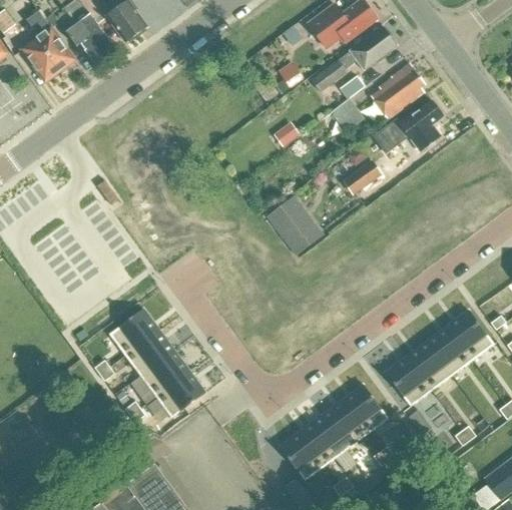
[(115,46),(80,0),(58,0),(75,22),(65,30),(76,45),(80,41),(85,48),(83,49),(92,61),(99,63),(106,57),(107,51),(115,46)]
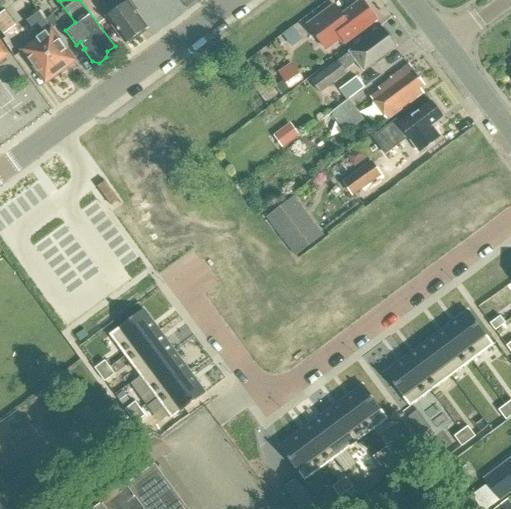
[(136,8),(130,0),(108,0),(114,7),(105,14),(126,41),(147,26),(135,9),(136,8)]
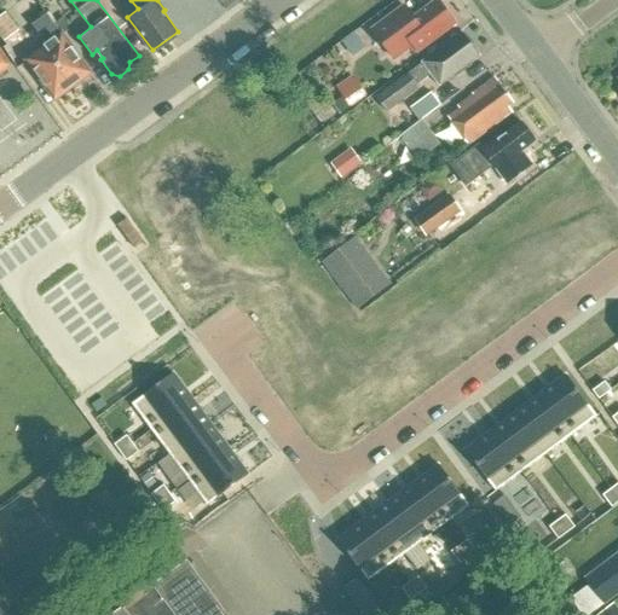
[(431,0),(411,15),(404,4),(373,27),(396,58),(413,45),(416,50),(456,21),(439,0),(431,0)]
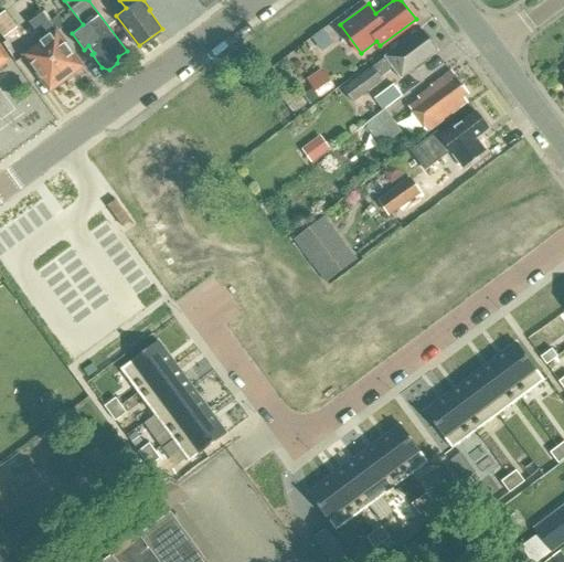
[(0,31),(3,35),(17,25),(4,10),(0,12),(0,31)]
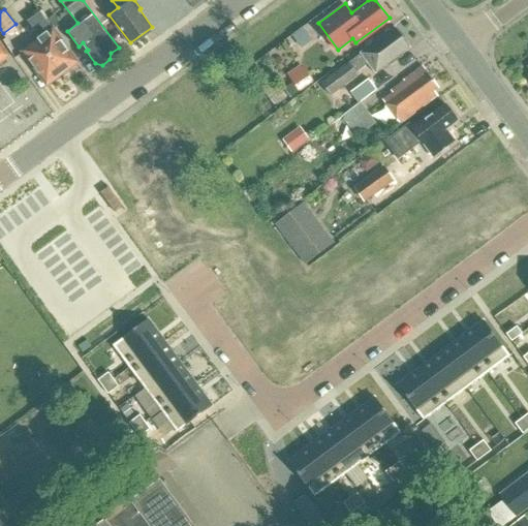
[(47,19),(39,10),(28,19),(40,36),(22,49),(47,82),(76,60),(53,28),(47,19)]
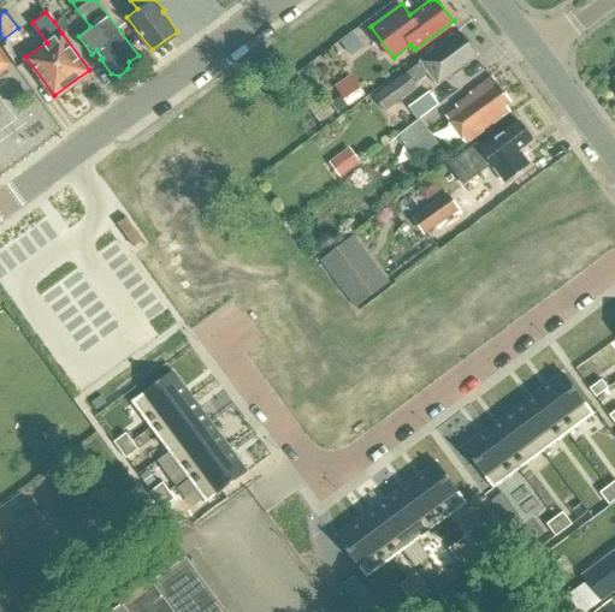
[(460,69),(461,64),(475,53),(459,30),(373,95),(383,108),(417,84),(414,82),(429,71),(437,82),(449,73),(453,73),(460,69)]
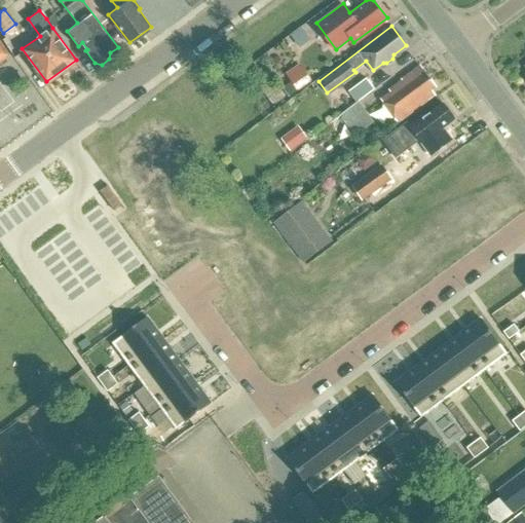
[(299,90),(312,80),(299,62),(285,72),(299,90)]
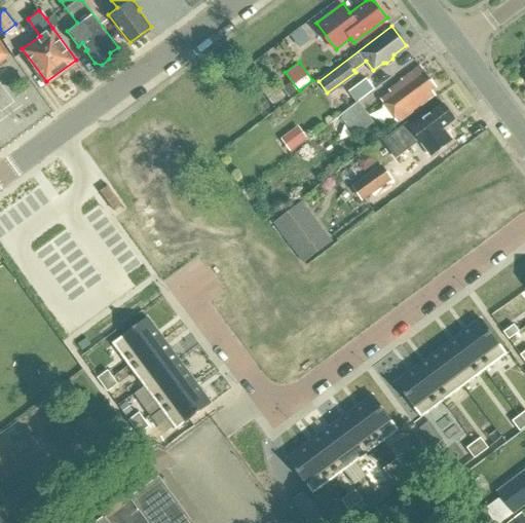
[(384,94),(391,103),(387,106),(398,119),(407,112),(407,113),(435,92),(430,88),(436,85),(419,64),(401,77),(403,80),(384,94)]
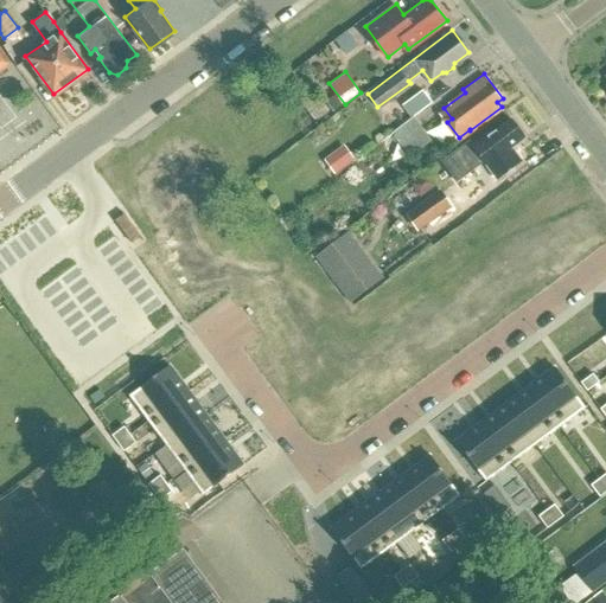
[(401,103),(410,116),(432,101),(421,88),(401,103)]
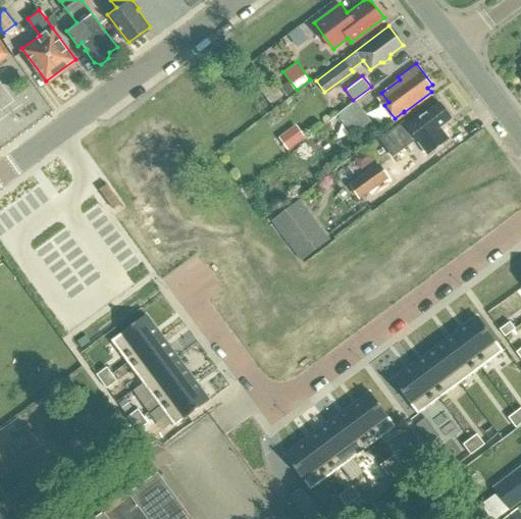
[(370,119),(355,99),(326,120),(341,141),(370,119)]
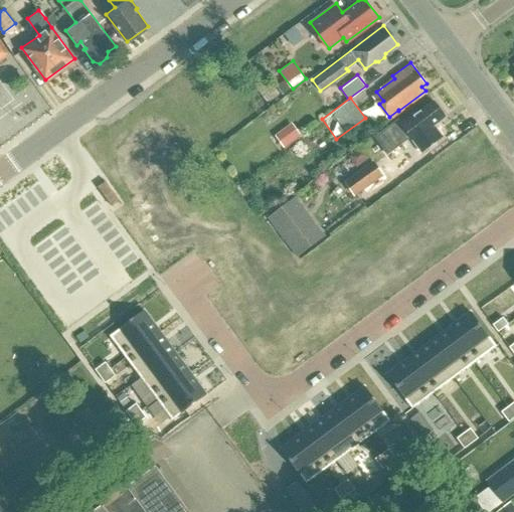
[(414,114),(413,112),(400,121),(397,118),(373,136),(386,153),(409,135),(413,141),(427,131),(425,129),(445,115),(434,100),(414,114)]
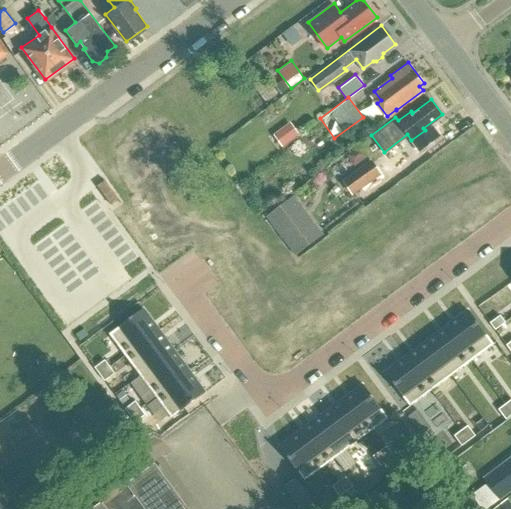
[(282,128),(273,135),(281,146),(290,140),(282,128)]
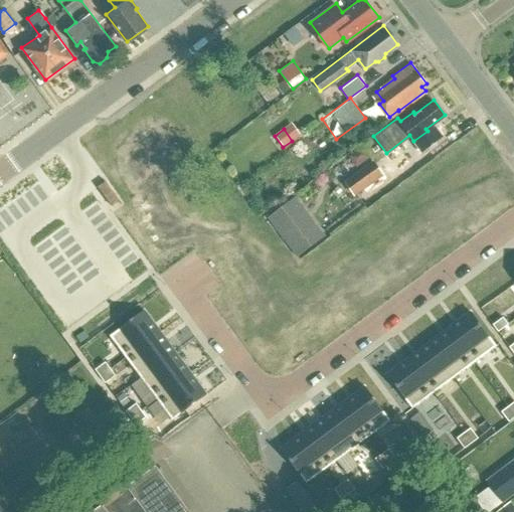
[(356,166),(370,156),(361,145),(347,155),(356,166)]
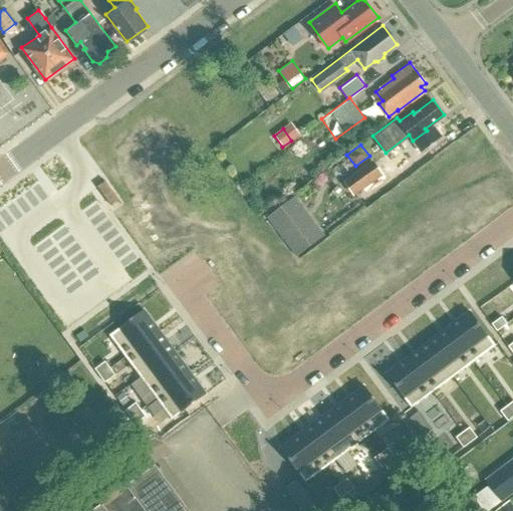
[(353,195),(382,174),(372,159),(342,180),(353,195)]
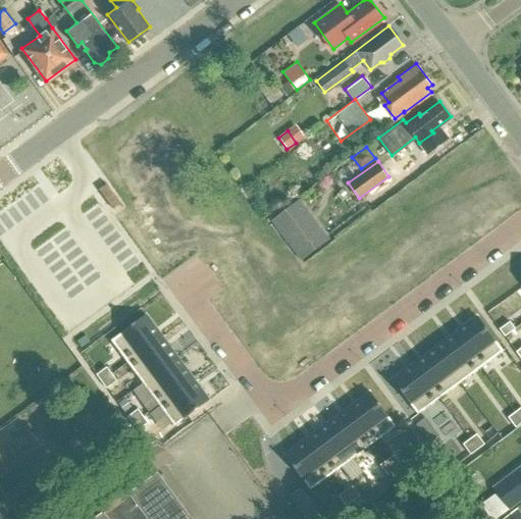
[(271,218),(301,258),(317,246),(298,219),(308,212),(298,199),(271,218)]
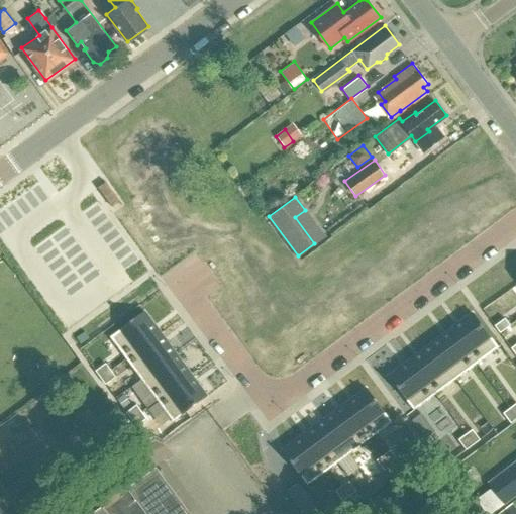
[(123,354),(158,328),(144,310),(110,335),(123,354)]
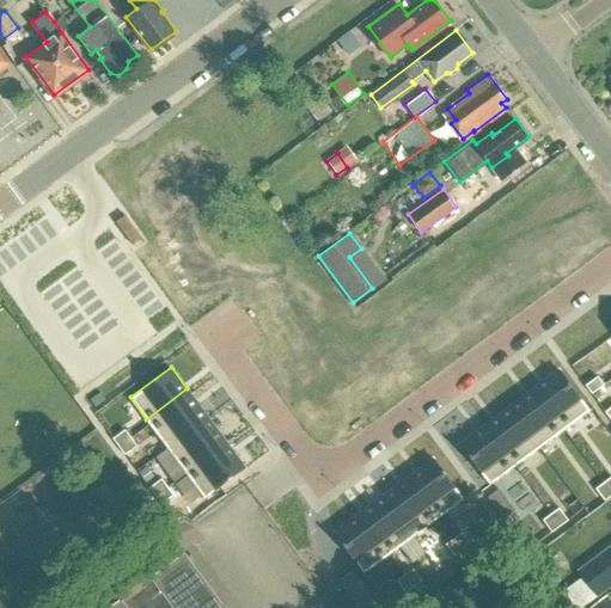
[(558,368),(533,387),(563,428),(588,409),(558,368)]
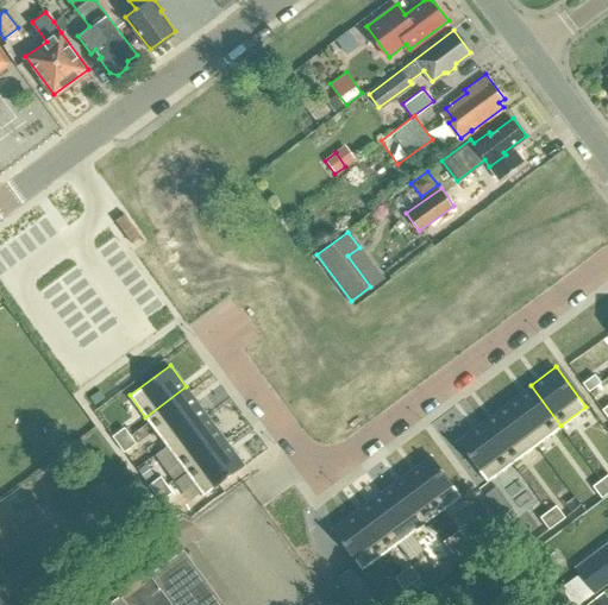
[(600,382),(594,372),(582,382),(588,390),(600,382)]
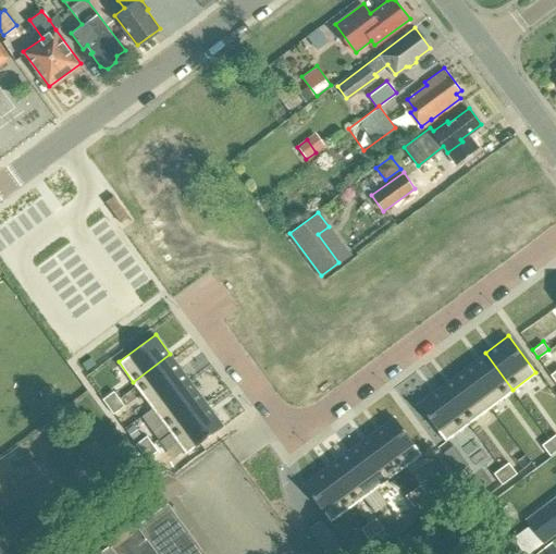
[(513,390),(485,353),(462,369),(490,406),(513,390)]
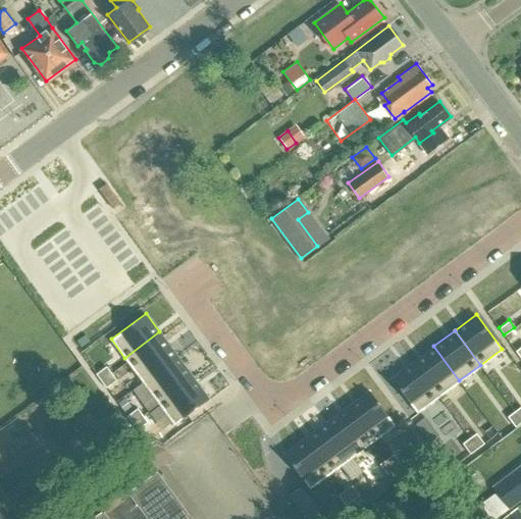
[(143,381),(177,356),(159,331),(124,358),(143,381)]
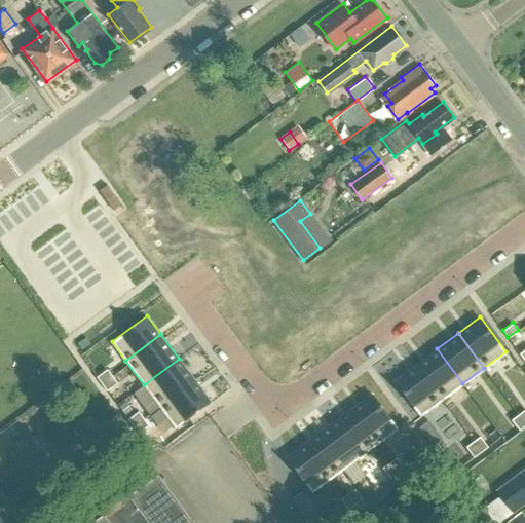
[(462,383),(437,348),(415,365),(442,400),(462,383)]
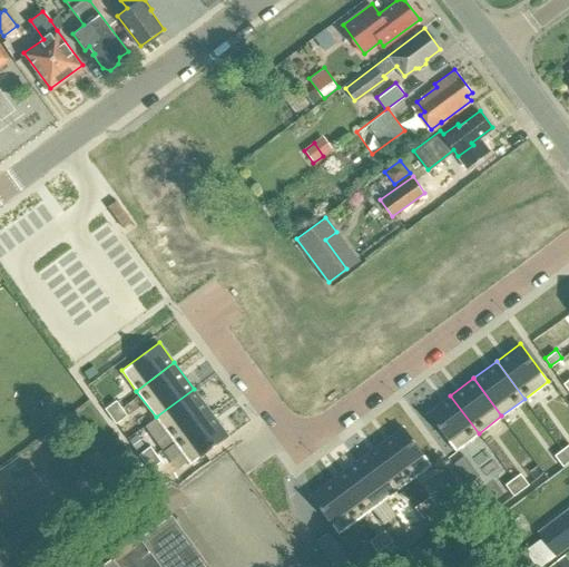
[(175,443),(213,416),(194,389),(156,417),(175,443)]
